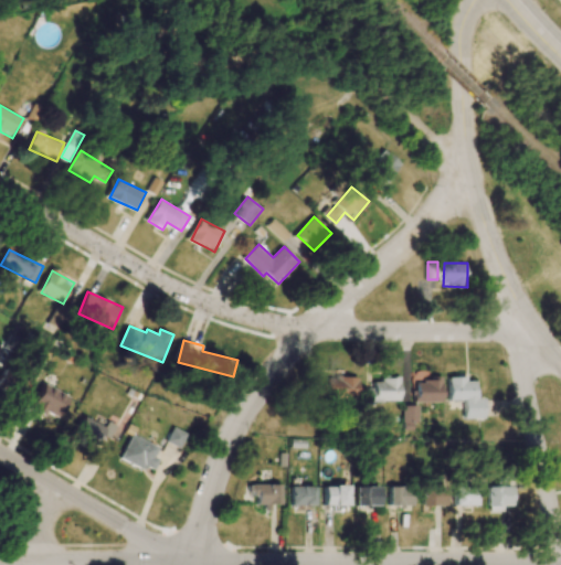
[(402,402),(402,376),(384,376),(384,382),(377,382),(377,388),(369,388),(369,402),(402,402)]
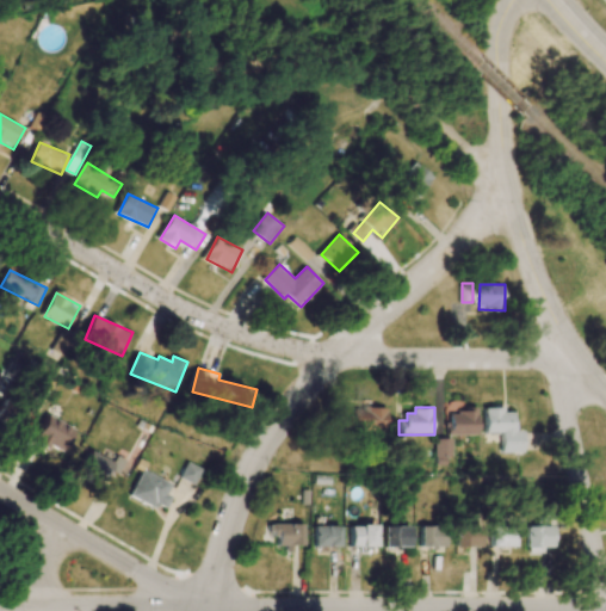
[(352,408),(352,431),(389,431),(389,408),(352,408)]
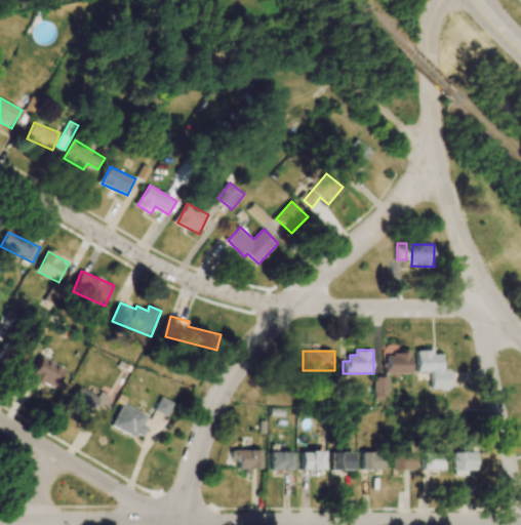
[(418,351),(418,372),(433,372),(433,389),(451,389),(451,370),(443,370),(443,354),(435,354),(435,351),(418,351)]
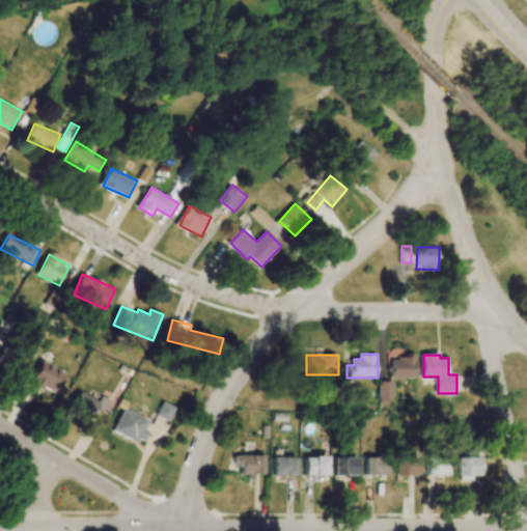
[(417,357),(393,357),(392,378),(416,379),(417,357)]
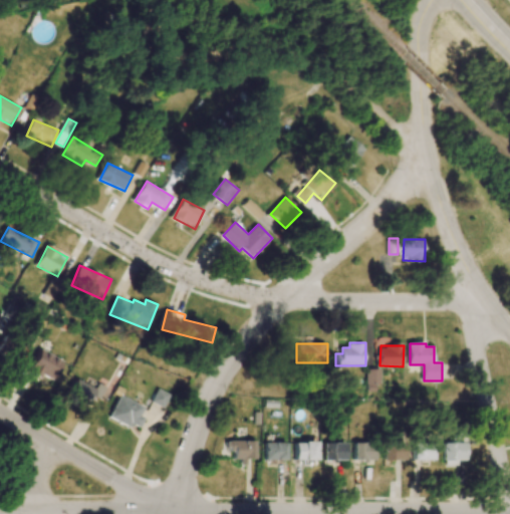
[(43,378),(45,375),(54,380),(65,361),(42,349),(30,371),(43,378)]
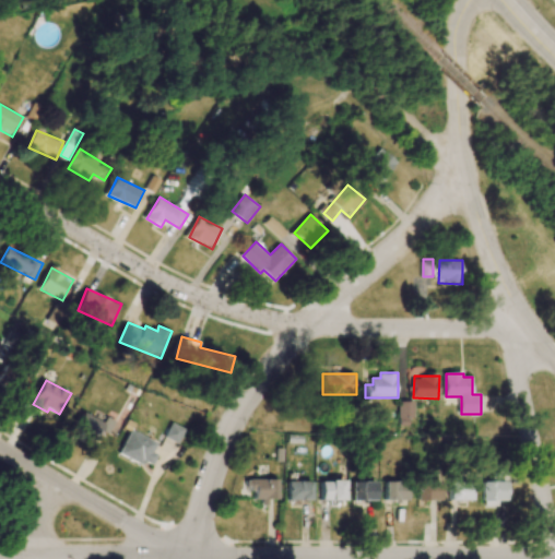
[(417,418),(416,402),(401,402),(402,418),(417,418)]
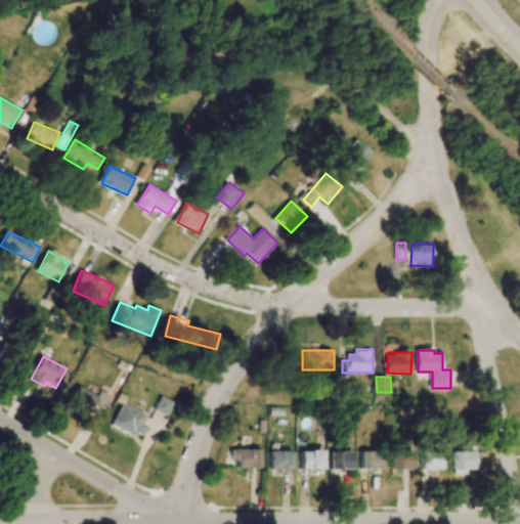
[(96,404),(103,407),(110,395),(102,391),(99,396),(79,386),(71,403),(91,413),(96,404)]
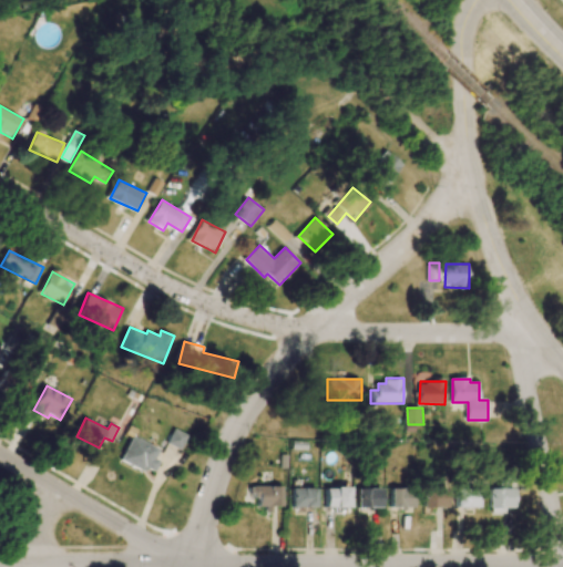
[(191,435),(176,429),(170,443),(183,450),(191,435)]
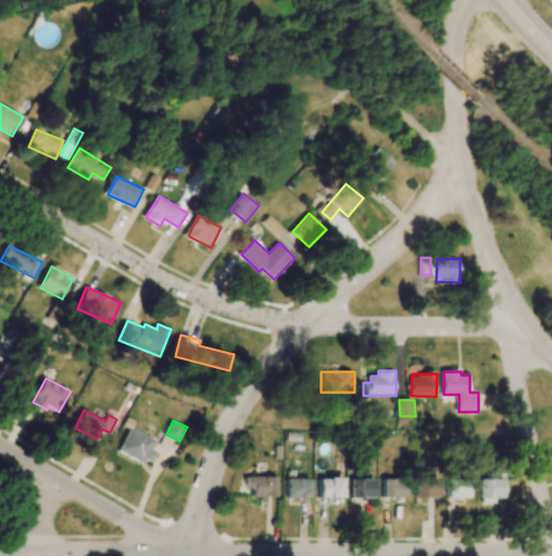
[(158,439),(130,429),(121,452),(152,465),(158,452),(153,451),(158,439)]
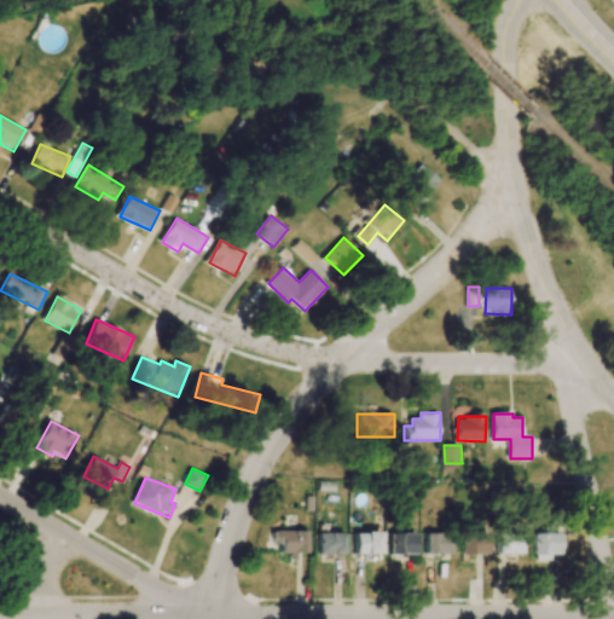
[(308,531),(274,531),(274,542),(283,542),(283,554),(310,554),(308,531)]
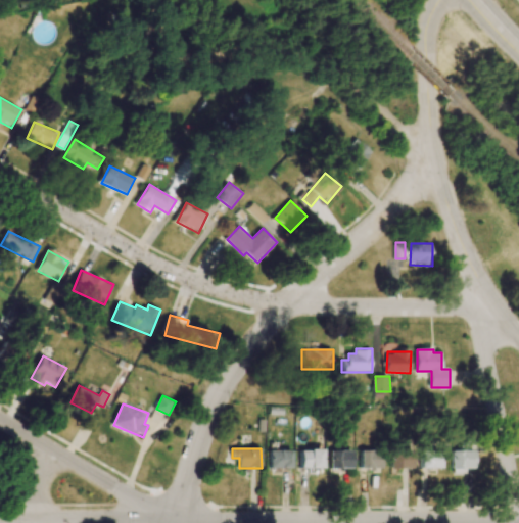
[(324,468),(324,449),(301,450),(302,468),(324,468)]
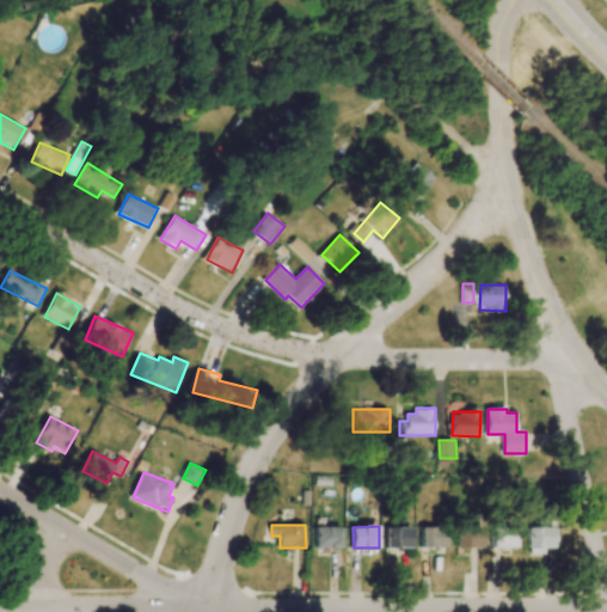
[(517,549),(519,526),(492,526),(492,548),(517,549)]
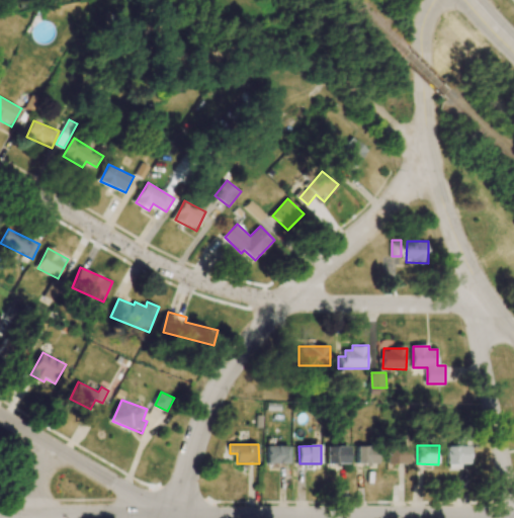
[(290,446),(269,446),(269,463),(290,463),(290,446)]
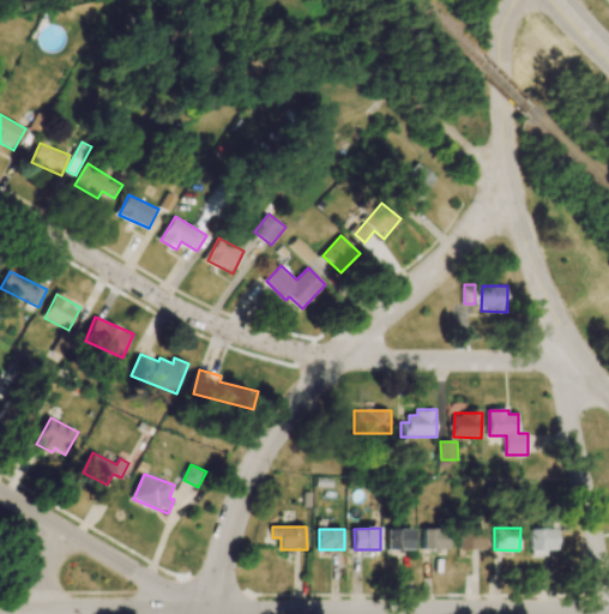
[(390,529),(390,551),(415,549),(415,529),(390,529)]
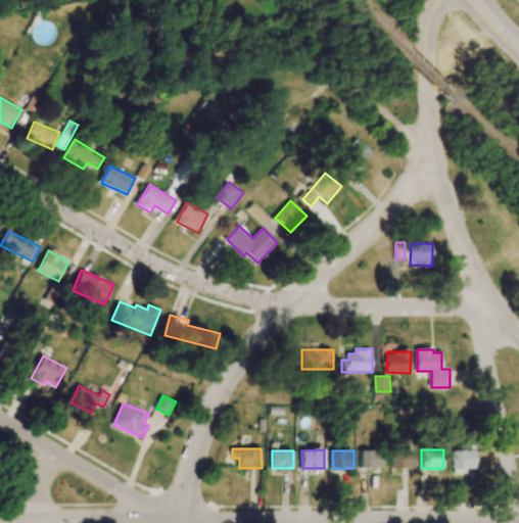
[(363,469),(383,469),(382,450),(362,450),(363,469)]
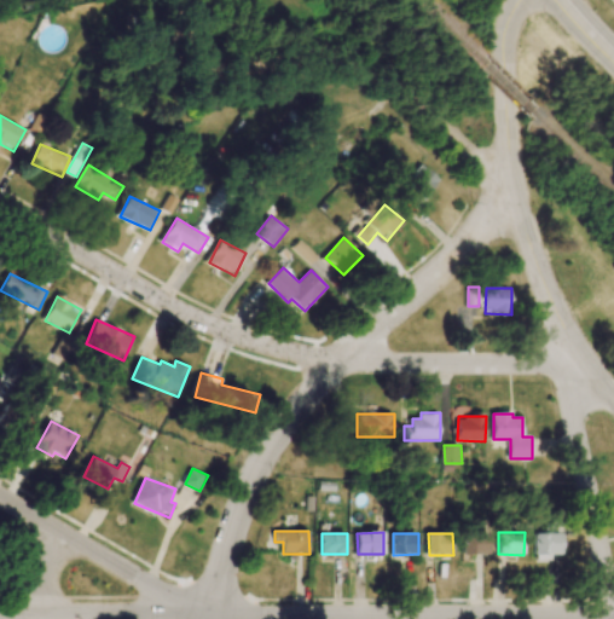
[(464,533),(464,555),(490,555),(488,533),(464,533)]
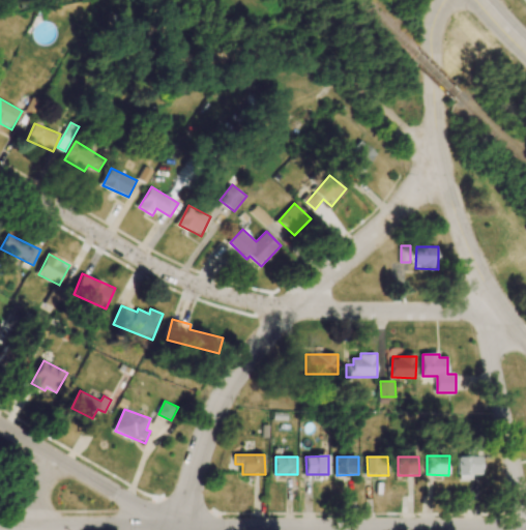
[(459,457),(459,481),(472,481),(472,475),(480,475),(480,457),(459,457)]
